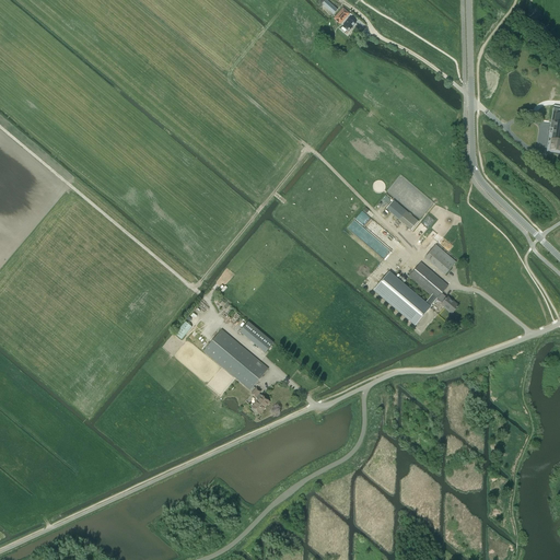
[(326,0),(323,4),(333,14),(337,10),(326,0)]
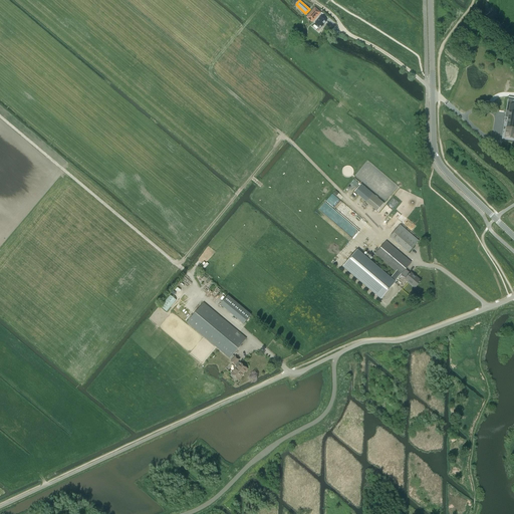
[(314,7),(306,18),(308,20),(310,22),(312,23),(321,12),(314,7)]
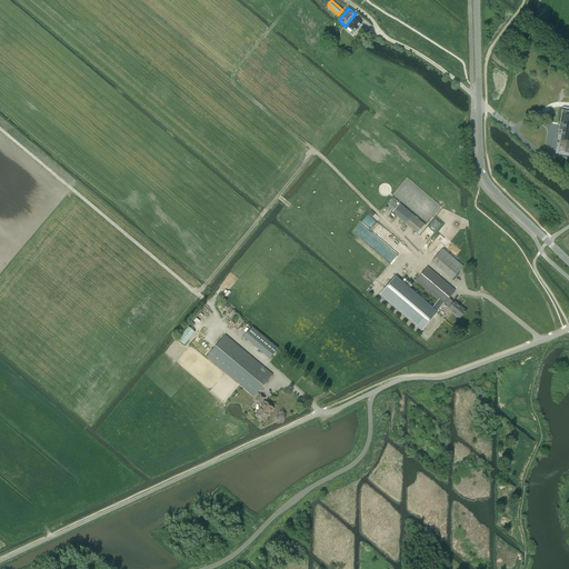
[(347,28),(348,28),(346,30),(349,33),(350,31),(353,33),(361,26),(355,20),(347,28)]
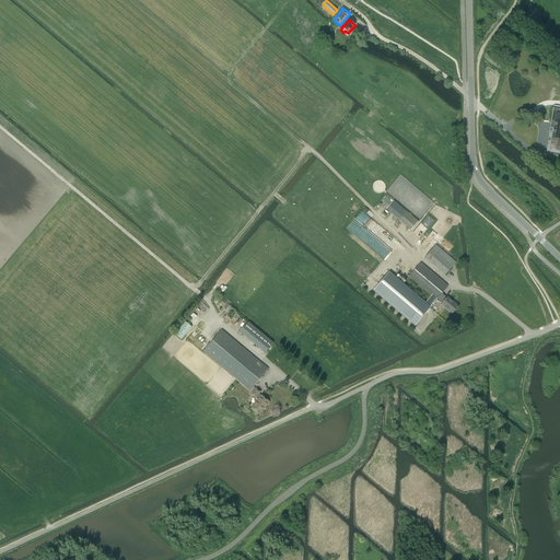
[(551,120),(550,128),(555,129),(552,139),(551,140),(552,141),(551,146),(552,146),(551,150),(559,150),(559,113),(559,114),(559,109),(553,108),(551,120)]
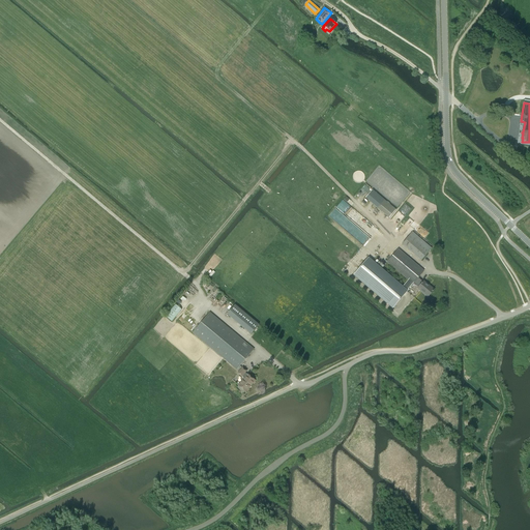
[(389,218),(396,210),(384,200),(377,208),(389,218)]
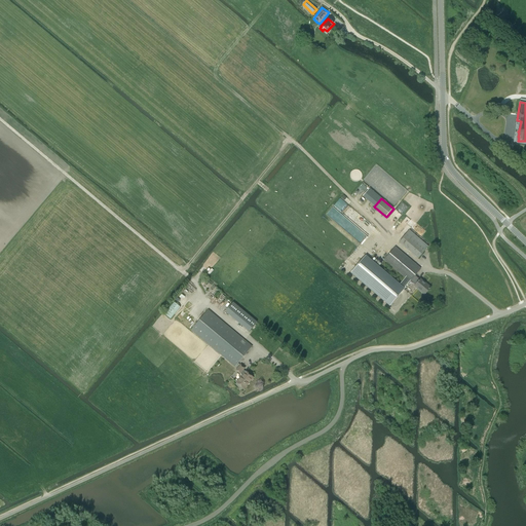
[(400,232),(410,220),(407,217),(396,229),(400,232)]
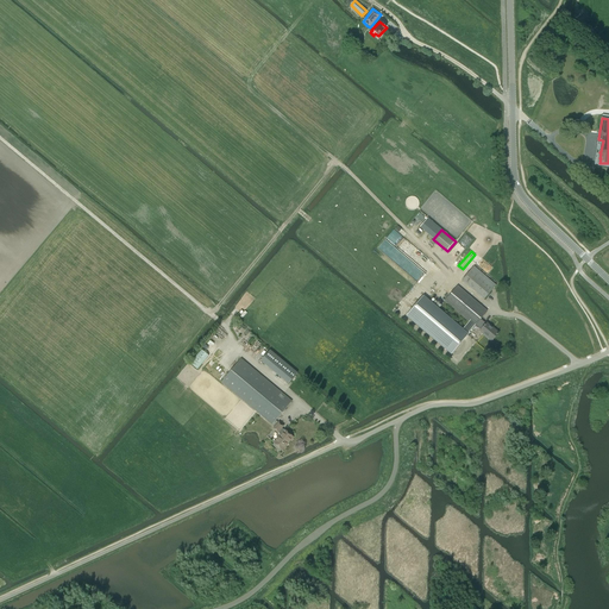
[(484,300),(497,284),(475,265),(462,281),(484,300)]
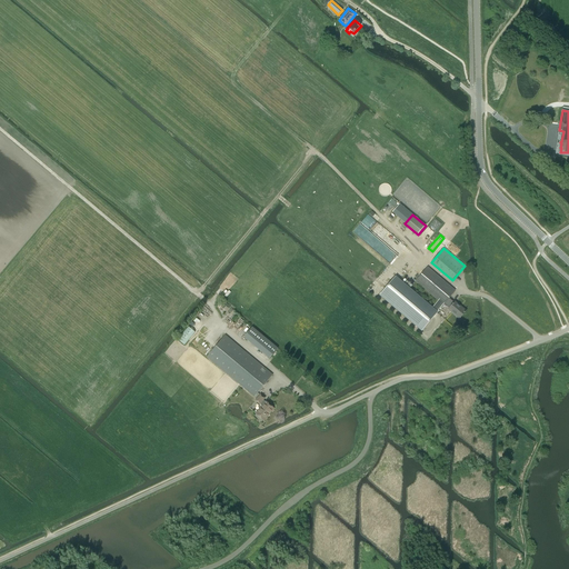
[(396,276),(379,296),(421,331),(435,316),(438,312),(437,311),(442,306),(443,305),(448,308),(453,302),(448,299),(455,291),(427,267),(415,282),(437,301),(432,307),(396,276)]
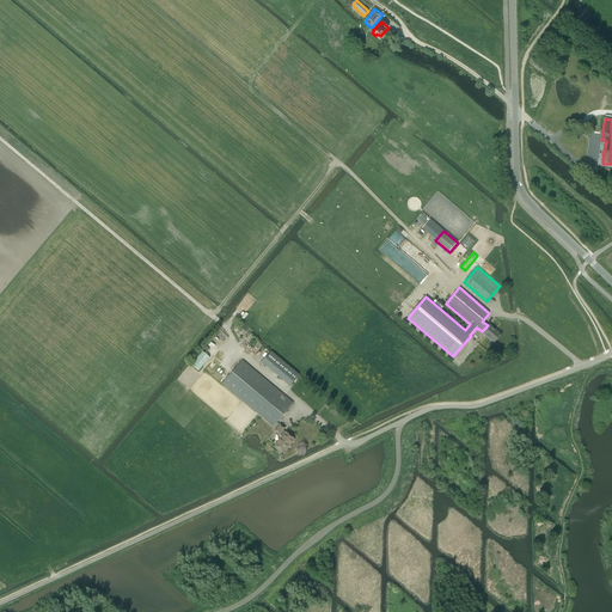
[(488,325),(482,331),(481,334),(493,343),(501,335),(488,324),(488,325)]
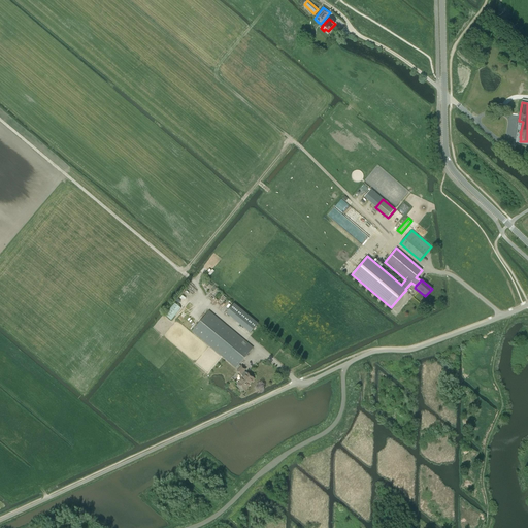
[(174,303),(165,315),(171,320),(180,308),(174,303)]
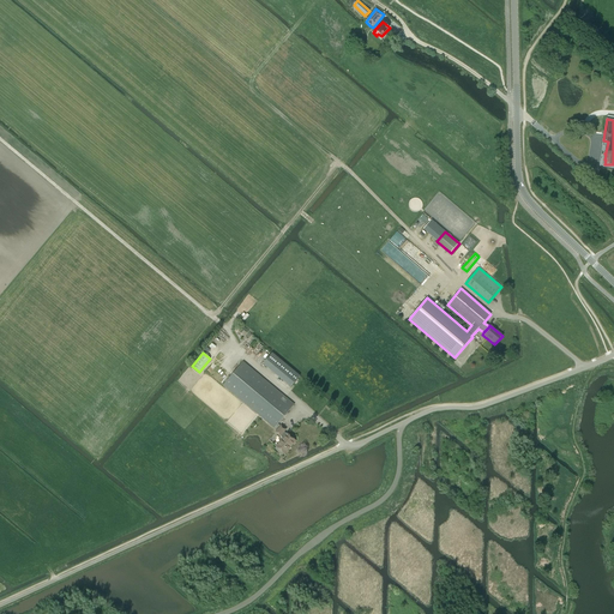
[(290,387),(300,377),(272,353),(263,365),(290,387)]
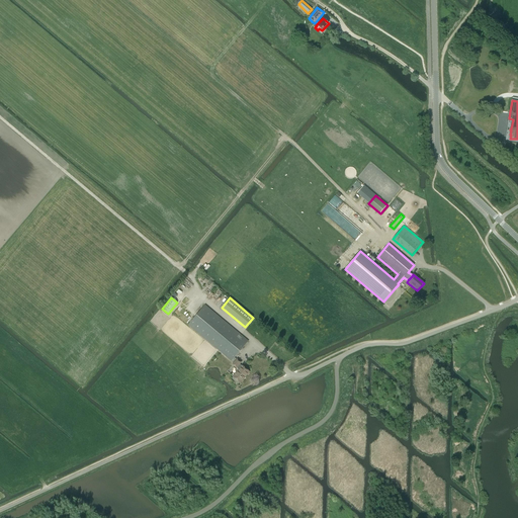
[(231,361),(248,341),(204,305),(187,325),(231,361)]
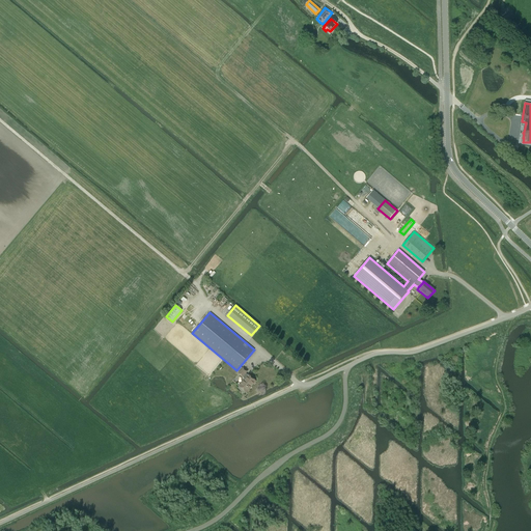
[(247,392),(255,382),(248,375),(248,376),(245,374),(247,372),(243,368),(239,373),(242,378),(243,376),(246,379),(240,386),(247,392)]
